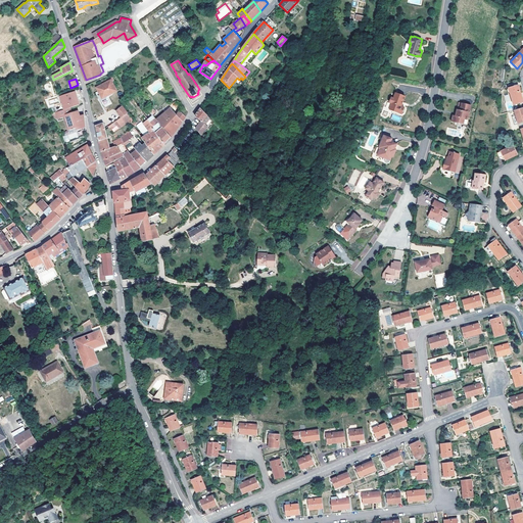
[(157,79),(146,88),(152,95),(163,86),(157,79)]
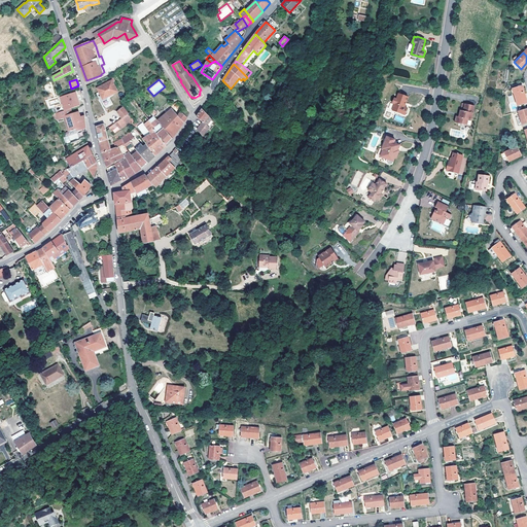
[(117,92),(111,80),(97,88),(102,97),(103,99),(109,96),(117,92)]
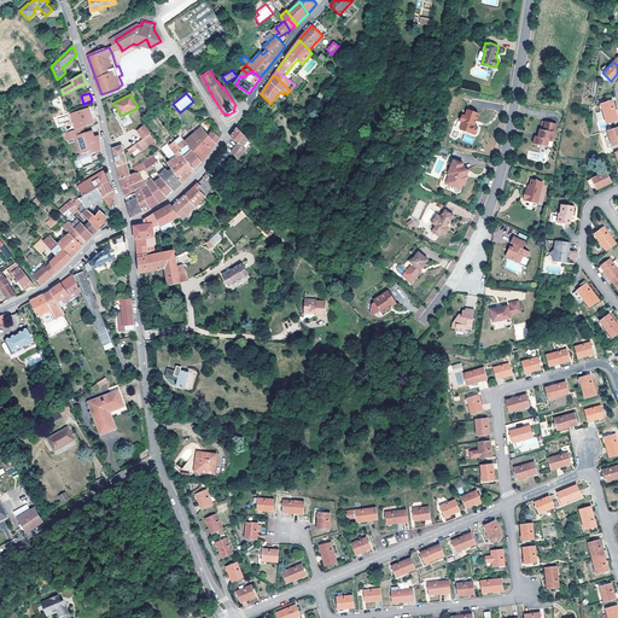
[(610,101),(599,105),(605,126),(616,122),(610,101)]
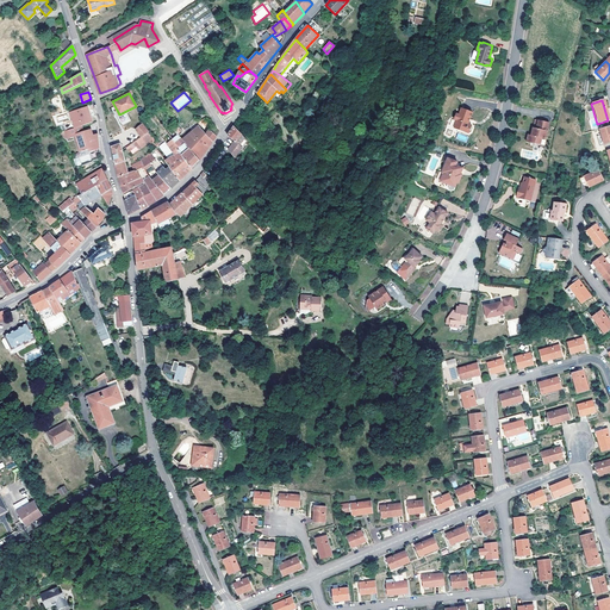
[(82,125),(92,122),(91,117),(87,106),(75,110),(80,126),(82,125)]
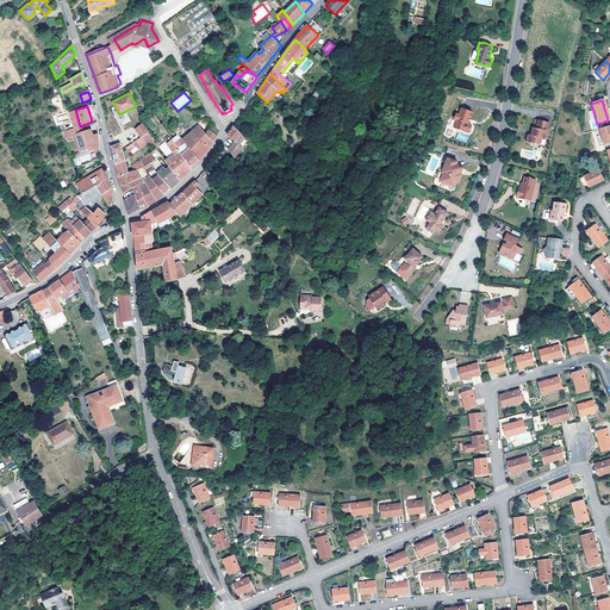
[(472,131),(474,126),(473,124),(470,123),(470,120),(473,111),(462,107),(460,113),(458,112),(455,118),(458,119),(455,126),(470,132),(472,131)]
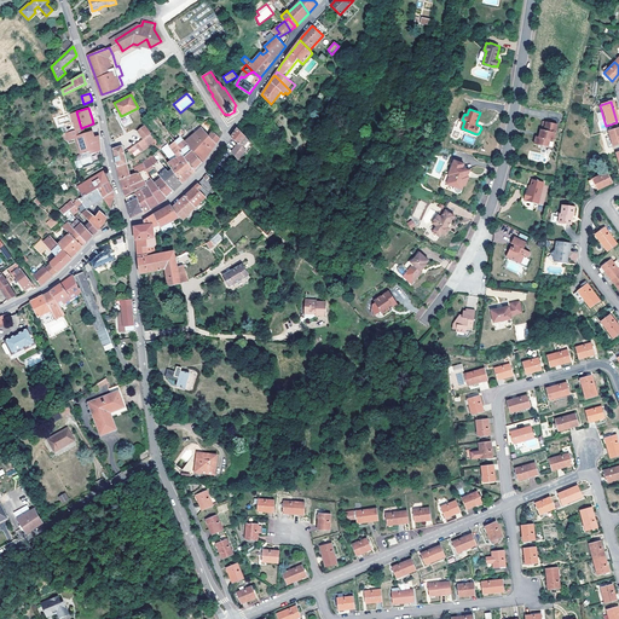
[(132,121),(128,113),(121,116),(120,114),(117,116),(122,127),(132,121)]
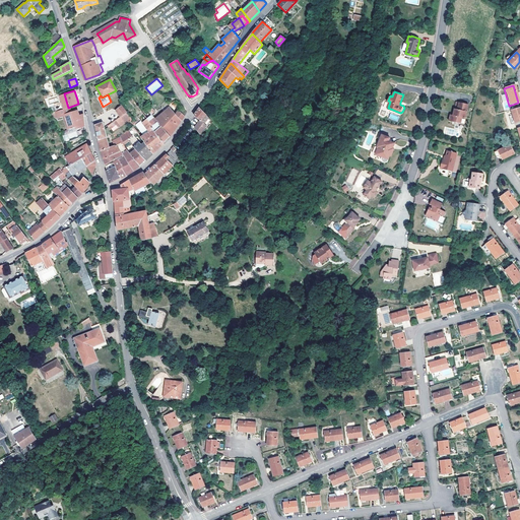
[(469,103),(456,101),(454,112),(454,114),(451,113),(450,120),(461,122),(462,116),(466,117),(469,103)]
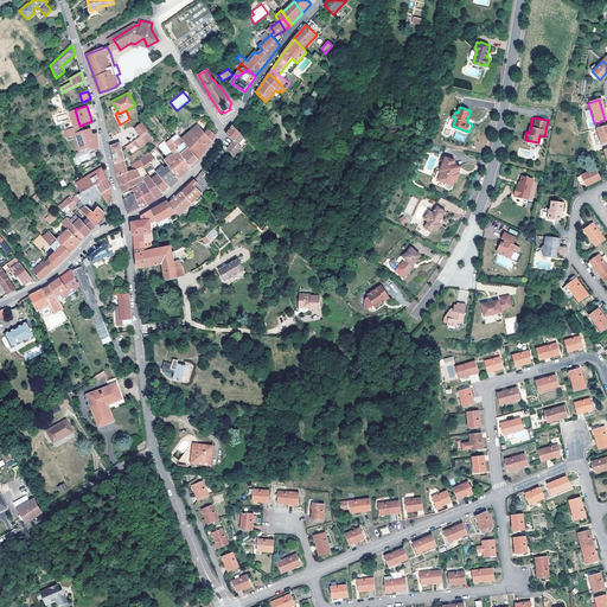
[(232,126),(241,134),(246,128),(236,121),(232,126)]
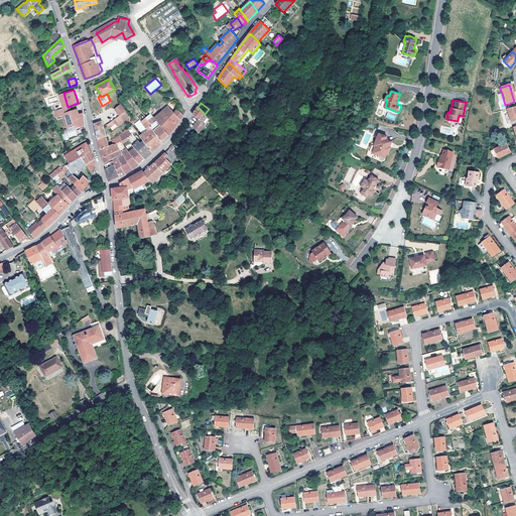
[(114,109),(119,116),(125,111),(121,105),(114,109)]
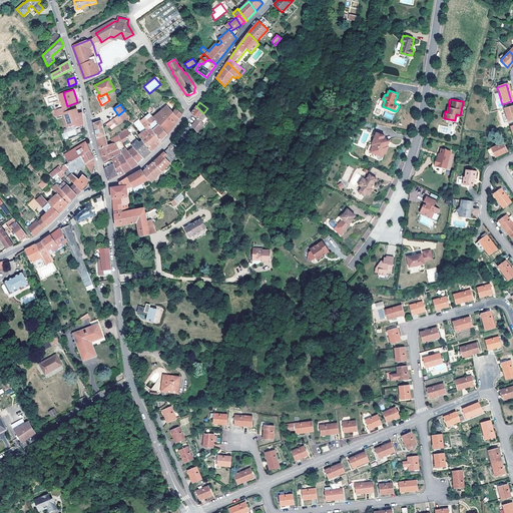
[(67,106),(54,110),(56,115),(56,116),(62,114),(63,115),(67,127),(74,125),(75,127),(83,124),(82,111),(78,113),(77,108),(70,110),(69,105),(67,106)]
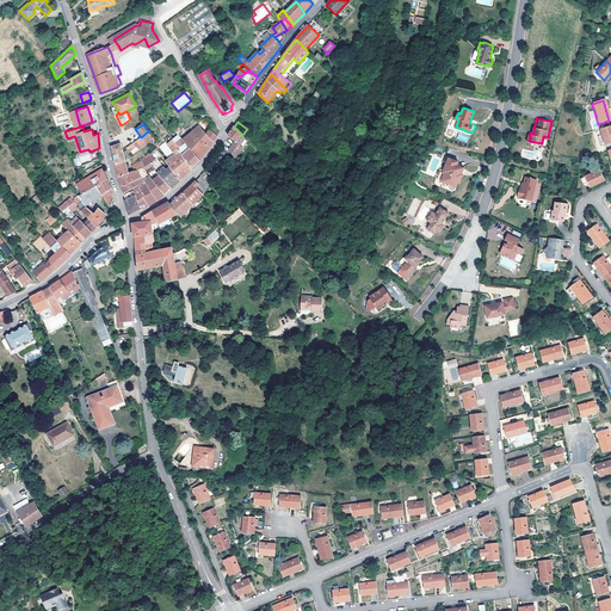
[(199,160),(183,139),(179,135),(183,131),(180,128),(178,125),(173,129),(178,136),(173,140),(179,148),(178,149),(192,168),(198,161),(201,160),(199,160)]
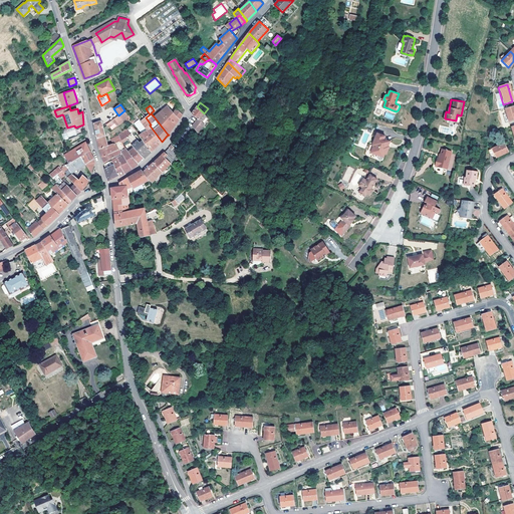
[(154,116),(168,135),(172,130),(183,113),(178,108),(173,112),(167,105),(154,116)]
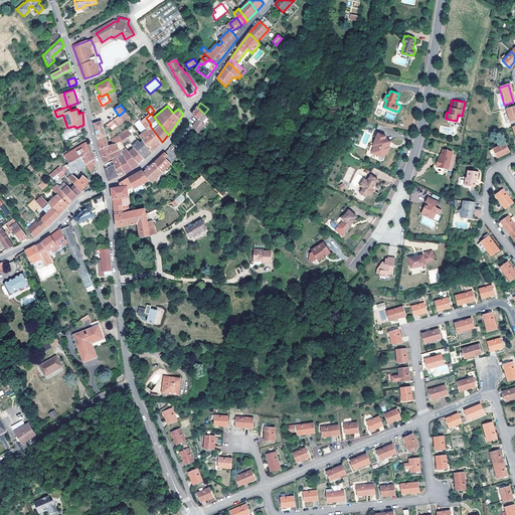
[(514,106),(514,107),(505,109),(509,123),(514,120),(514,106)]
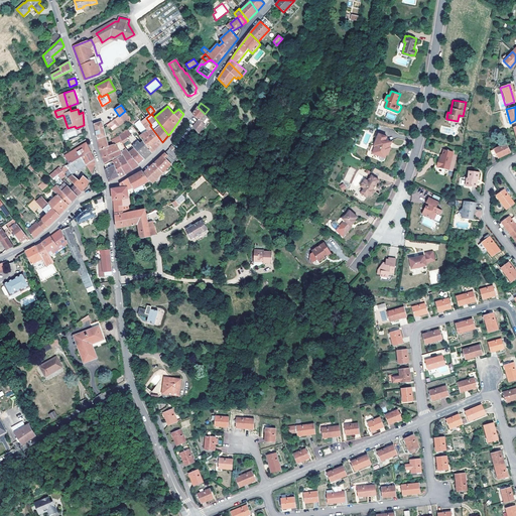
[(194,113),(192,115),(198,120),(192,127),(198,133),(205,124),(200,120),(205,114),(198,107),(194,113)]
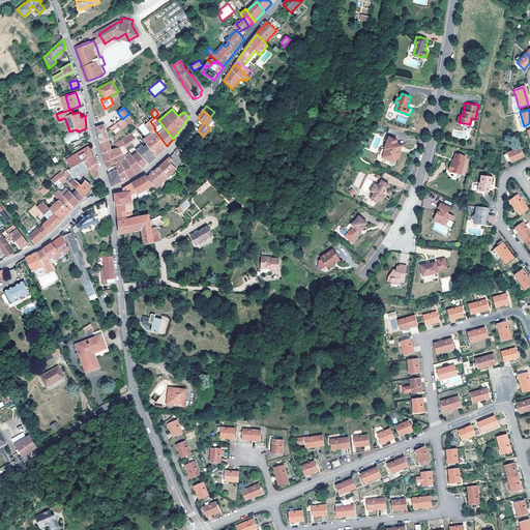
[(122,119),(110,128),(114,135),(134,120),(128,114),(122,119)]
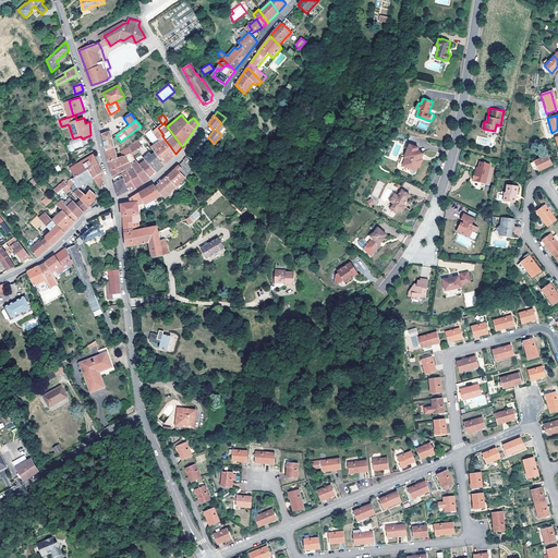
[(159,141),(150,147),(156,154),(164,165),(169,160),(176,154),(162,136),(164,135),(158,128),(153,131),(159,141)]
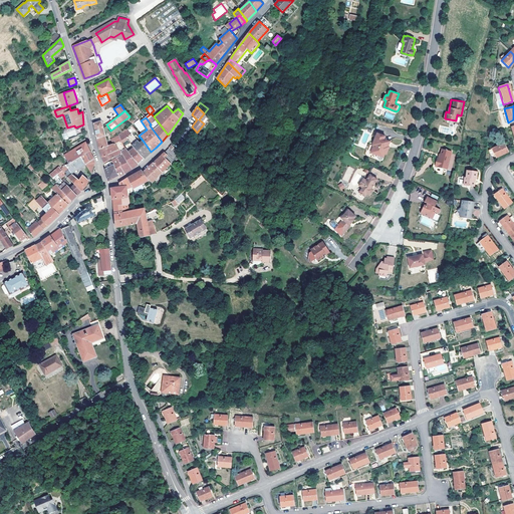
[(105,136),(103,126),(101,120),(93,122),(94,127),(96,139),(105,136)]
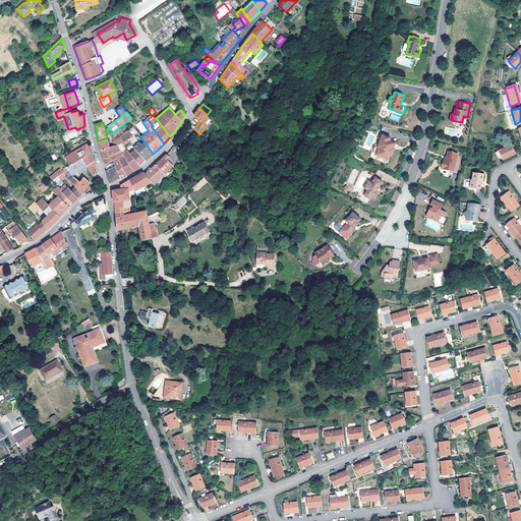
[(133,147),(135,149),(146,161),(148,159),(153,154),(146,143),(142,146),(134,135),(137,133),(135,128),(134,126),(128,130),(133,136),(128,139),(129,140),(133,147)]
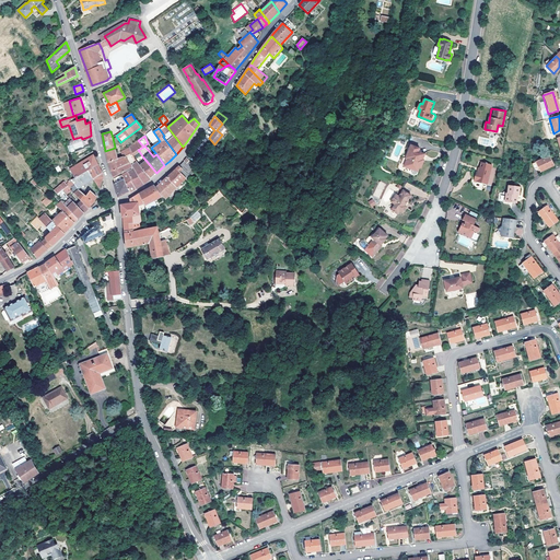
[(111,170),(113,177),(132,167),(126,156),(131,152),(133,155),(139,151),(138,150),(143,147),(138,140),(130,146),(130,147),(121,152),(123,156),(117,158),(115,148),(105,151),(106,153),(107,161),(111,170)]
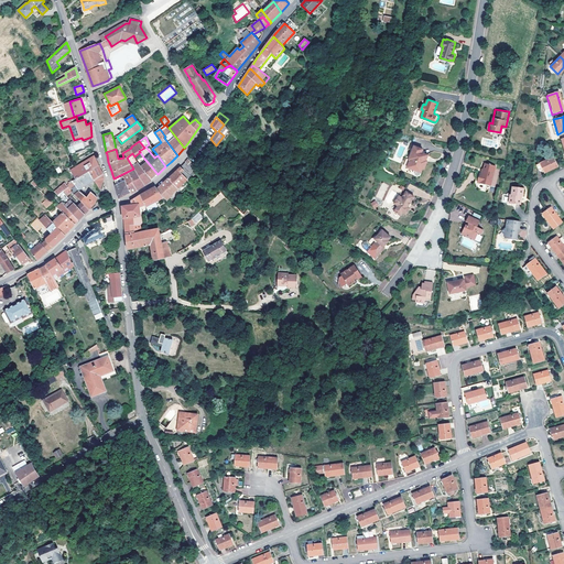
[(414,177),(416,179),(420,177),(423,171),(424,171),(427,163),(426,162),(429,156),(422,154),(424,152),(414,148),(409,161),(411,161),(408,169),(414,172),(413,174),(414,177)]
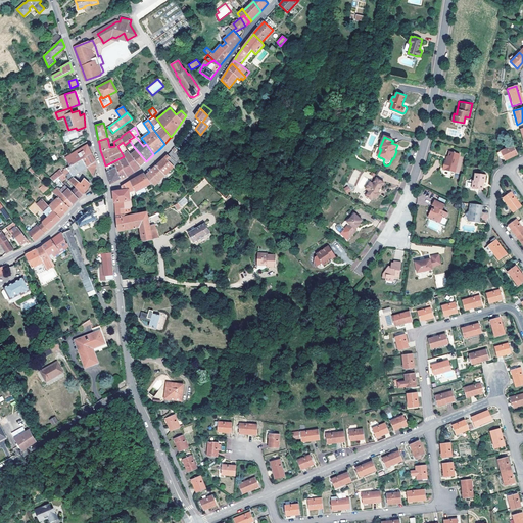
[(117,146),(124,156),(124,157),(119,160),(127,176),(135,172),(138,170),(140,167),(131,153),(125,145),(123,142),(117,146)]
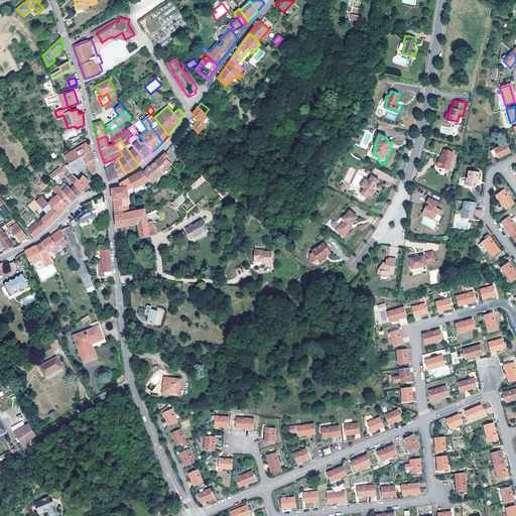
[(81,156),(90,151),(90,149),(86,142),(63,155),(69,164),(81,156)]
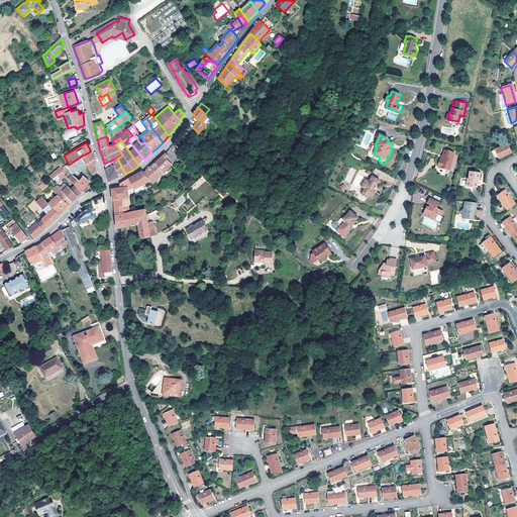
[(506,143),(494,150),(499,159),(511,152),(506,143)]
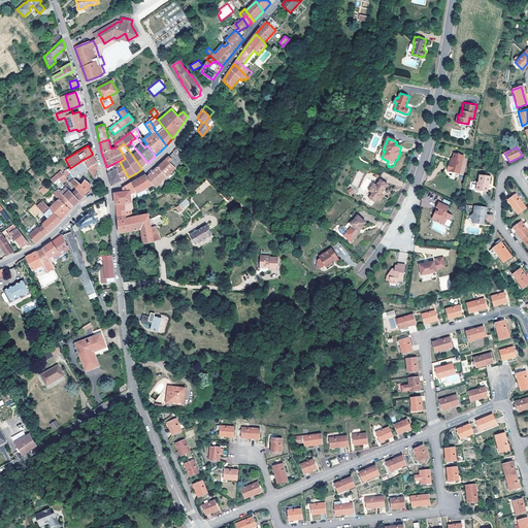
[(132,155),(141,168),(146,164),(147,163),(137,151),(132,155)]
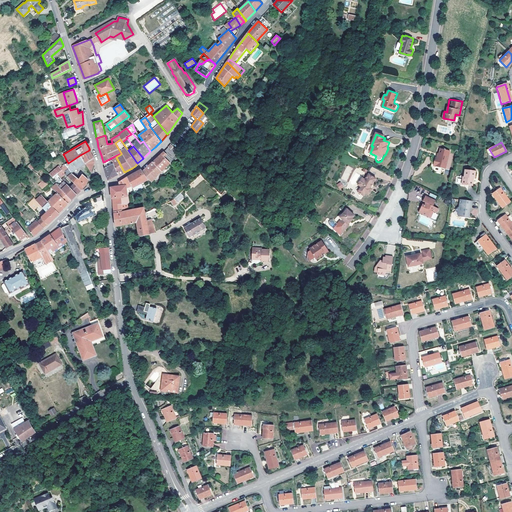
[(179,152),(174,147),(171,149),(168,147),(164,151),(171,157),(173,155),(174,156),(179,152)]
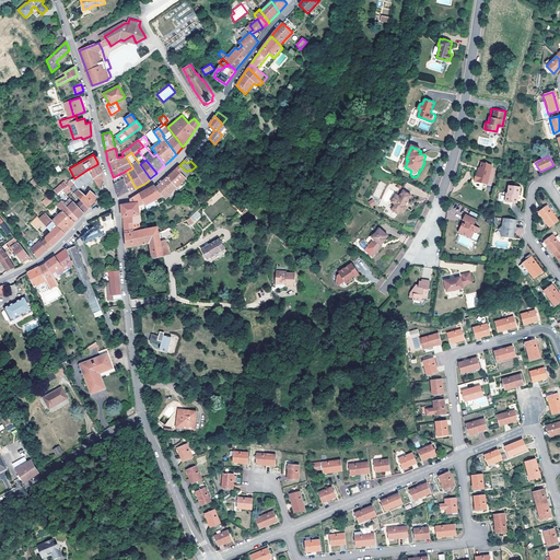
[(479,171),(477,171),(475,179),(477,179),(477,181),(488,183),(493,163),(482,161),(479,171)]
